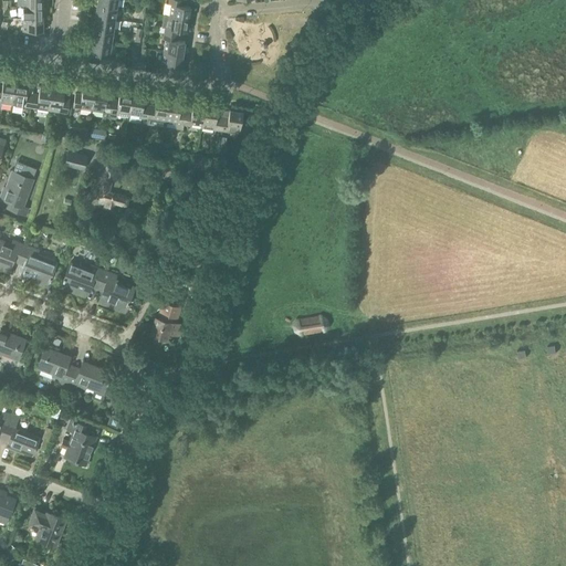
[(171,3),(169,16),(188,18),(190,6),(182,4),(184,0),(168,0),(169,3),(171,3)]
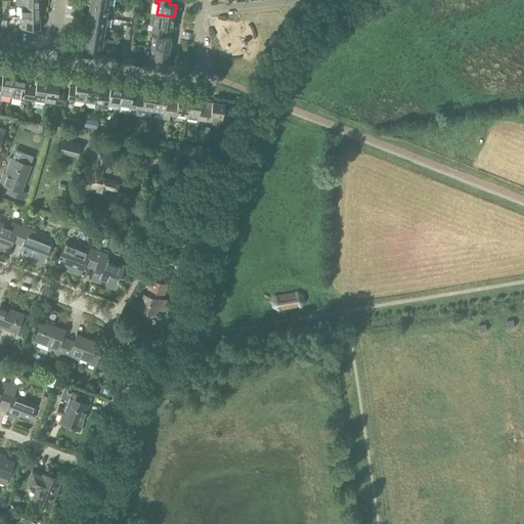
[(90,3),(88,14),(106,17),(108,6),(90,3)]
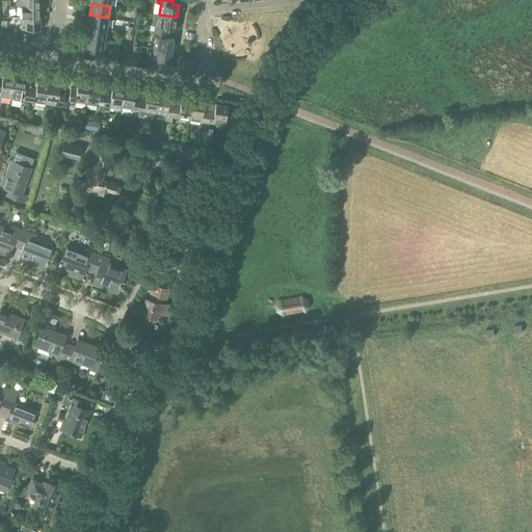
[(41,17),(41,5),(22,5),(22,17),(41,17)]
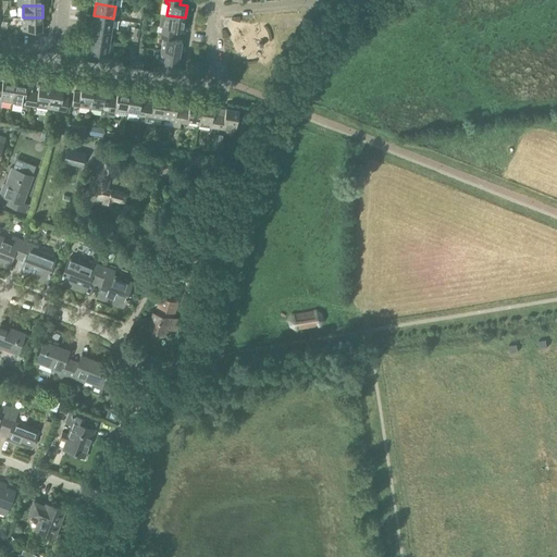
[(184,31),(185,17),(166,15),(161,14),(159,26),(162,27),(161,32),(175,34),(176,29),(184,31)]
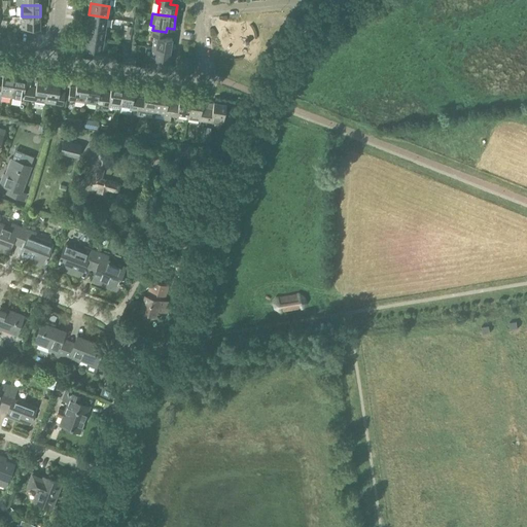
[(105,29),(107,18),(89,14),(86,26),(105,29)]
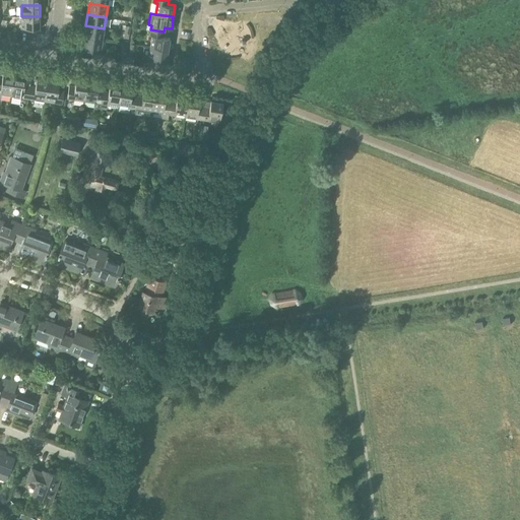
[(40,27),(40,16),(21,16),(21,27),(40,27)]
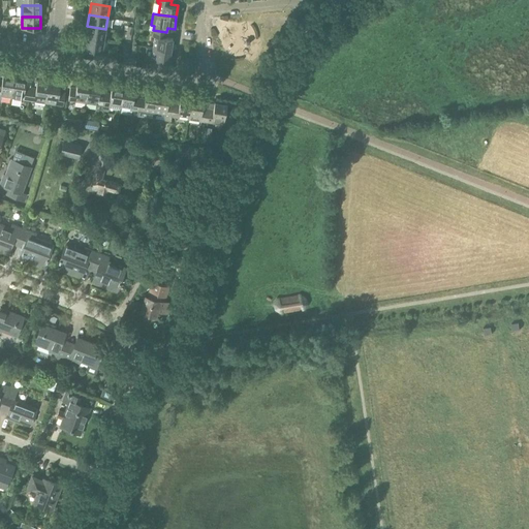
[(87,26),(86,36),(103,39),(105,29),(87,26)]
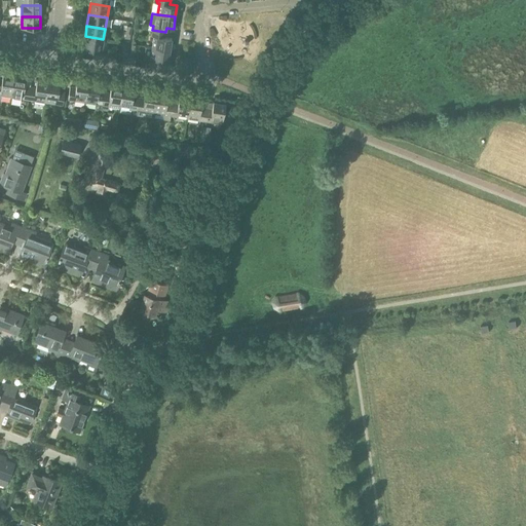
[(164,37),(165,32),(152,30),(152,36),(154,36),(152,47),(170,49),(172,38),(164,37)]
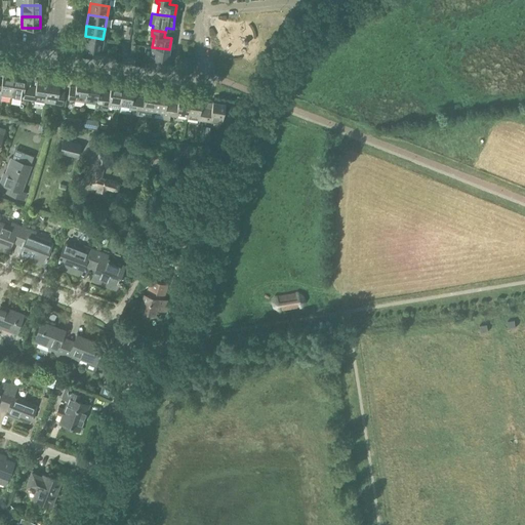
[(102,51),(103,39),(85,36),(83,48),(102,51)]
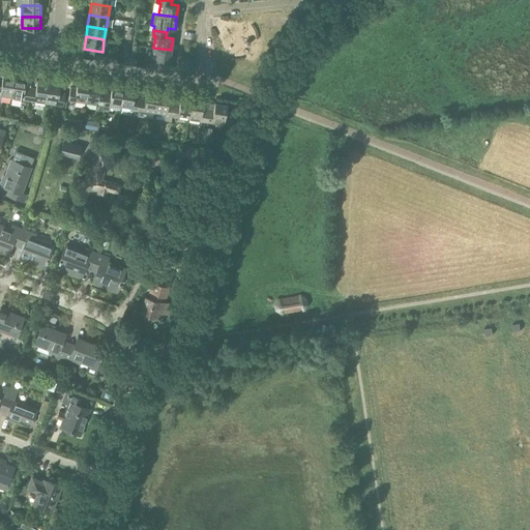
[(171,50),(153,48),(151,59),(170,62),(171,50)]
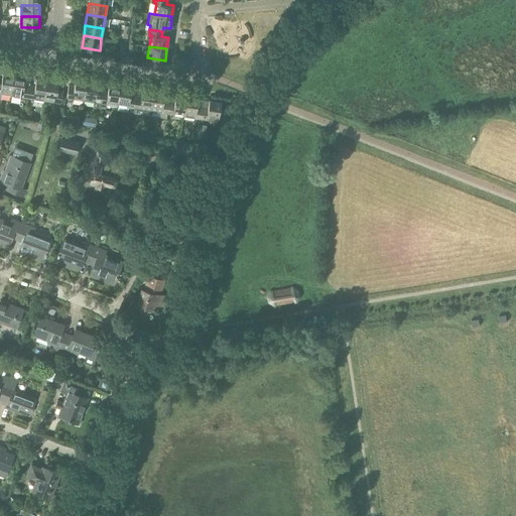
[(0,80),(0,96),(2,91),(12,93),(14,75),(3,73),(2,81),(0,80)]
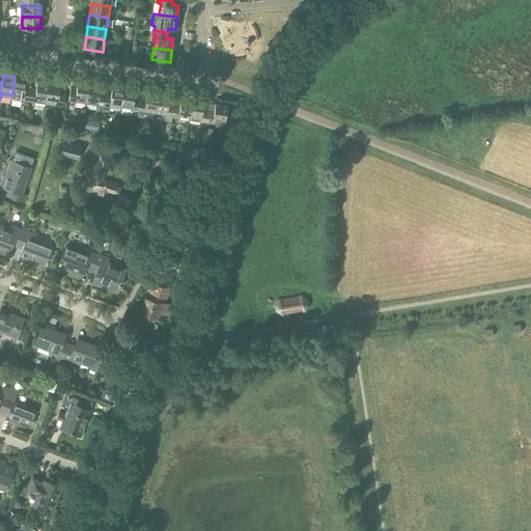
[(29,101),(31,87),(25,86),(26,79),(15,77),(12,95),(22,96),(22,100),(29,101)]
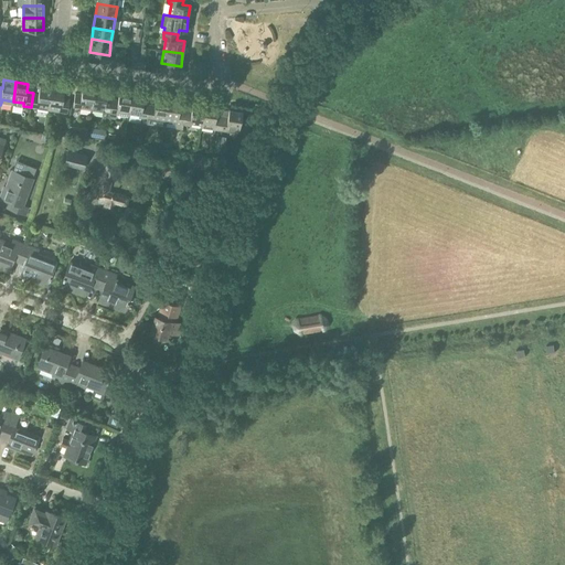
[(31,107),(49,109),(52,87),(40,85),(39,94),(33,93),(31,107)]
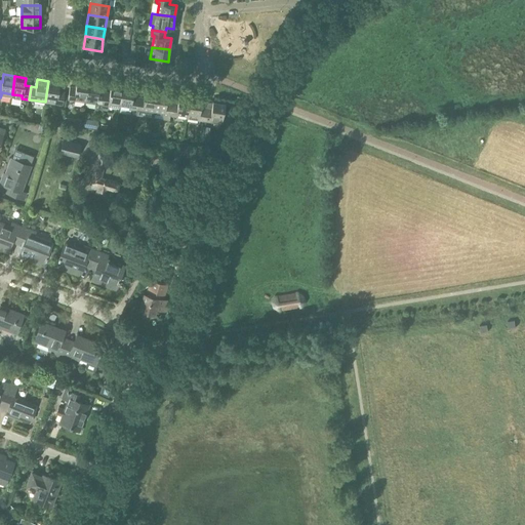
[(75,98),(85,99),(88,81),(77,80),(76,87),(70,86),(68,99),(75,101),(75,98)]
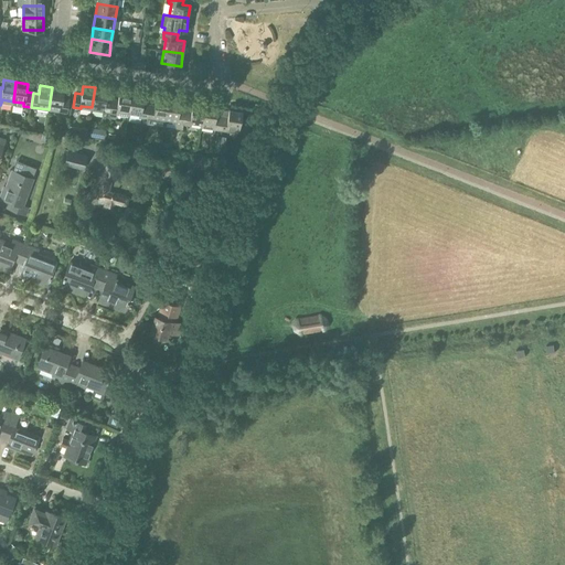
[(65,89),(52,87),(49,109),(67,113),(70,99),(63,98),(65,89)]
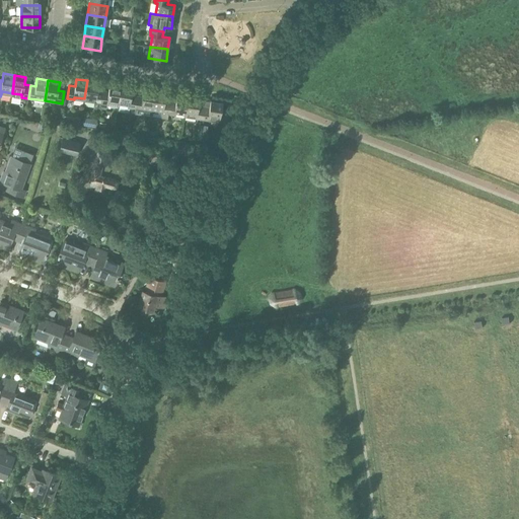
[(87,80),(84,98),(84,101),(101,103),(103,90),(97,90),(99,82),(87,80)]
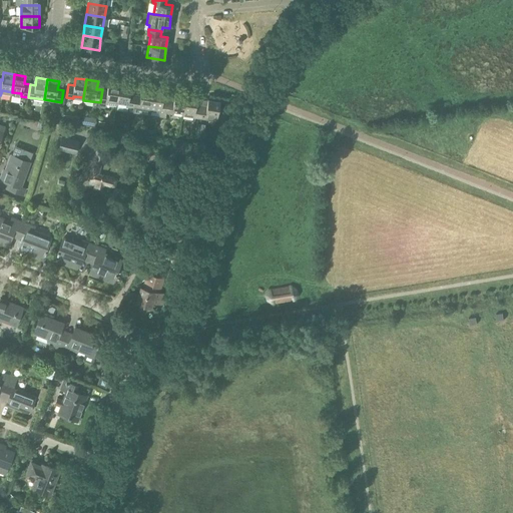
[(117,105),(117,102),(120,85),(108,83),(107,90),(102,89),(100,102),(99,107),(104,107),(105,103),(117,105)]
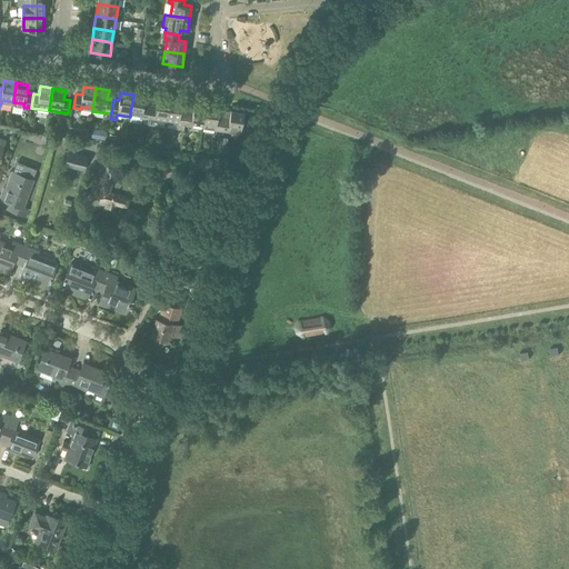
[(146,96),(133,95),(130,113),(141,116),(140,118),(148,120),(150,106),(145,105),(146,96)]
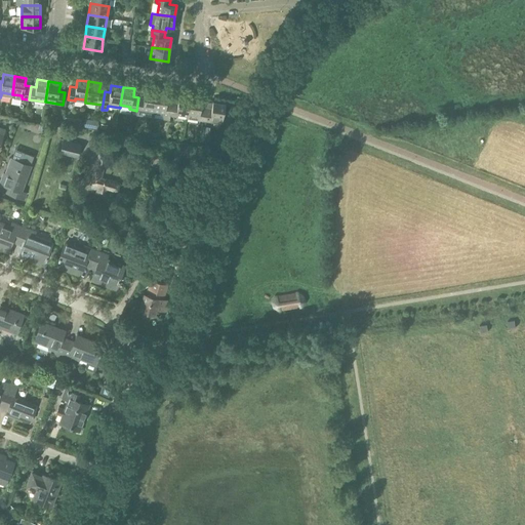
[(153,118),(157,92),(145,90),(144,97),(138,97),(136,111),(136,116),(153,118)]
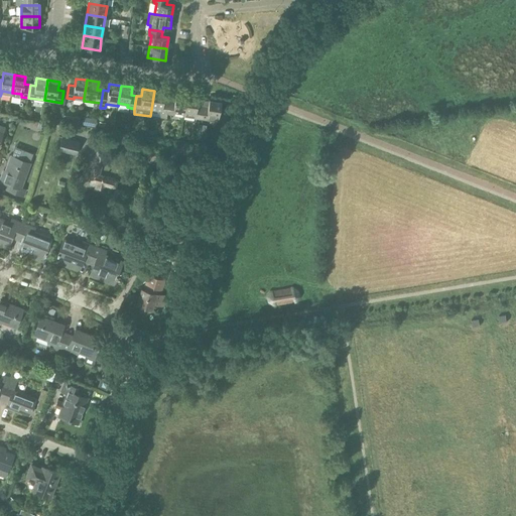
[(165,93),(154,91),(150,116),(167,119),(167,114),(170,101),(164,100),(165,93)]
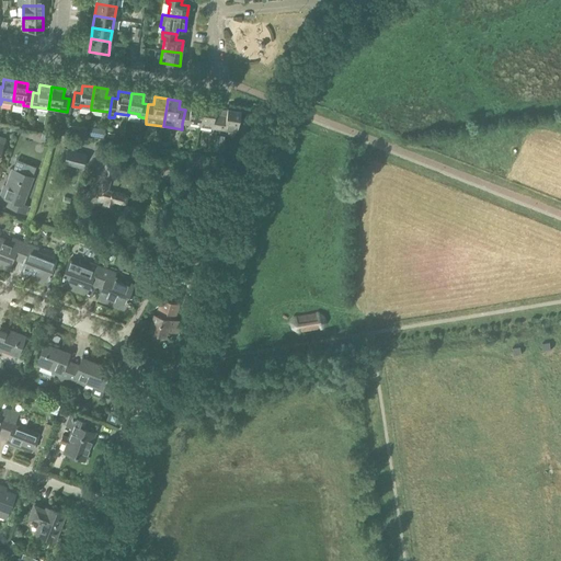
[(199,126),(201,126),(204,104),(192,102),(190,111),(185,110),(182,124),(190,125),(190,122),(199,124),(199,126)]
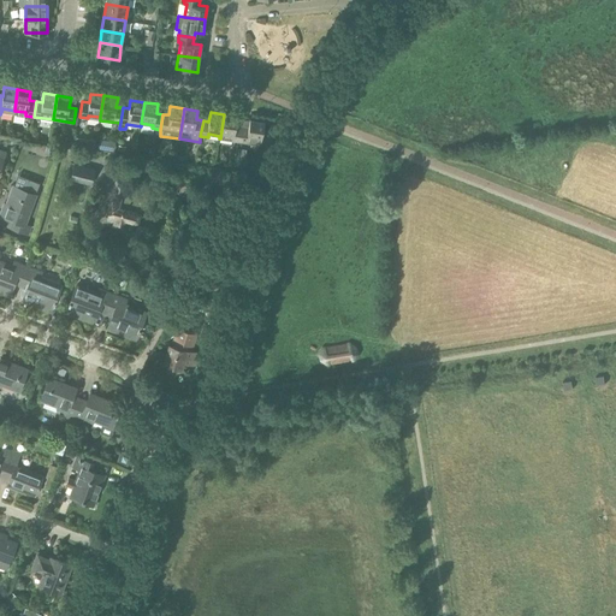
[(224,114),(220,138),(240,142),(242,126),(236,125),(237,117),(224,114)]
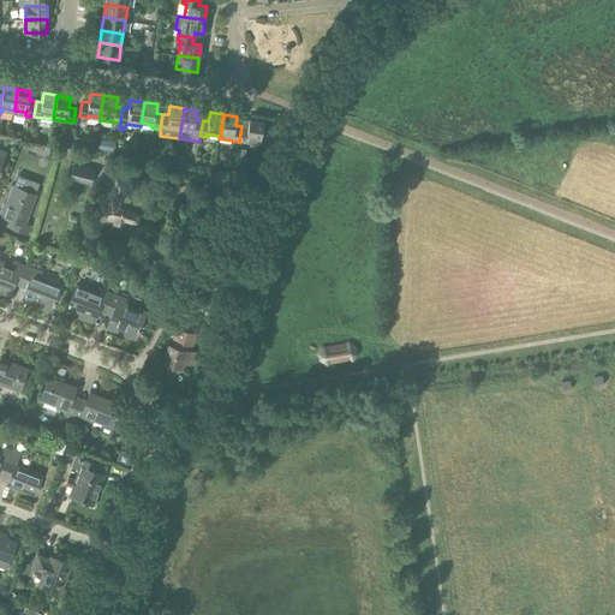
[(242,126),(239,142),(261,145),(264,120),(250,118),(248,127),(242,126)]
